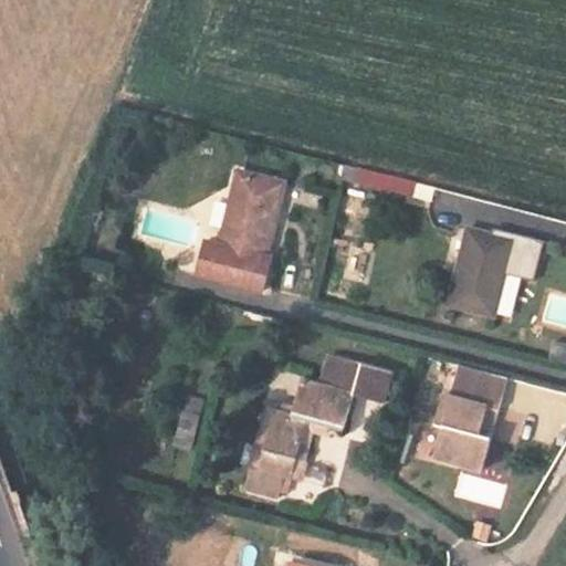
[(349,165),(347,176),(410,190),(412,178),(349,165)]
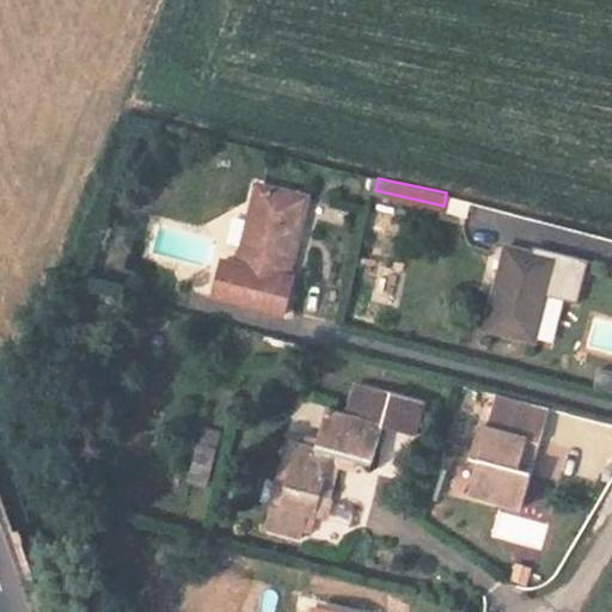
[(224,256),(216,291),(287,306),(294,273),(288,271),(306,193),(261,183),(243,261),(224,256)]
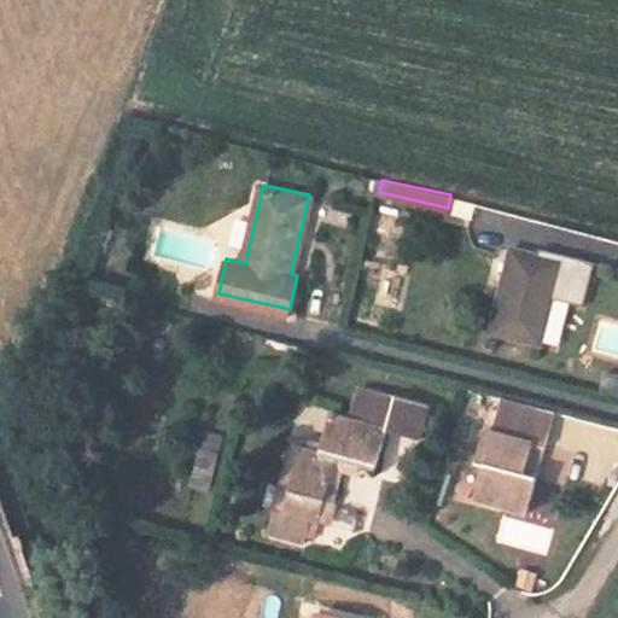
[(351,227),(355,202),(328,199),(326,223),(351,227)]
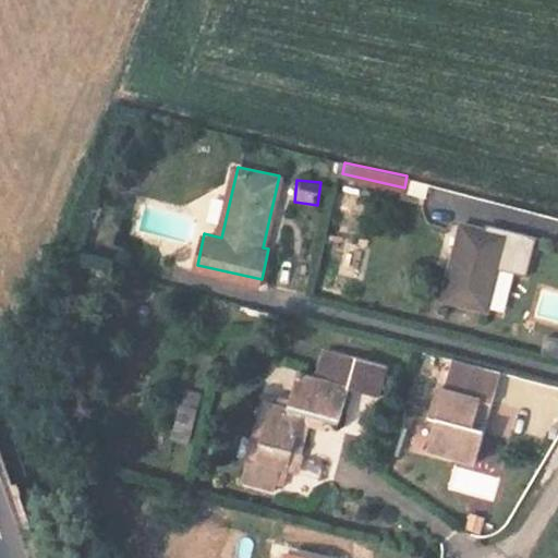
[(524,276),(535,237),(485,223),(483,231),(459,225),(439,298),(485,310),(496,269),(524,276)]
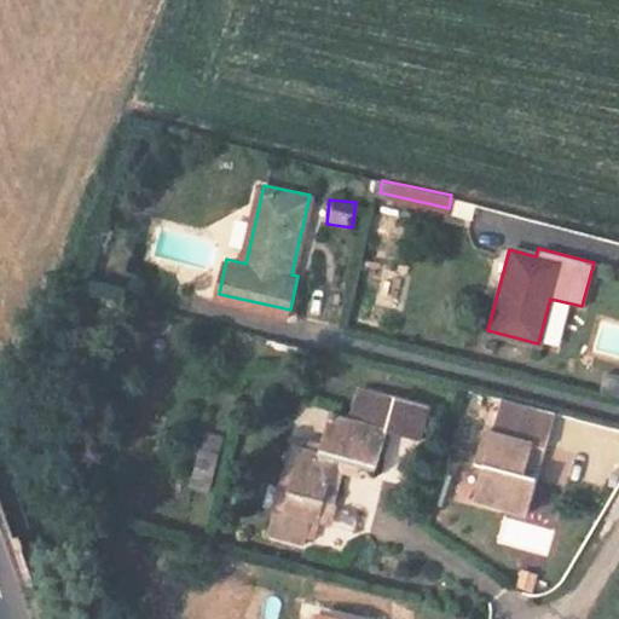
[(618,392),(618,374),(606,371),(601,389),(618,393),(618,392)]
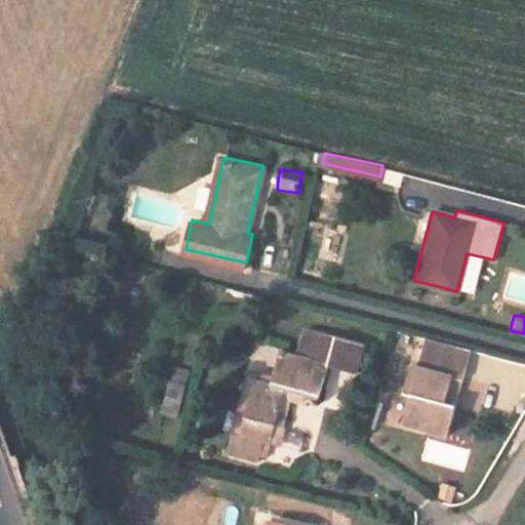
[(272,381),(254,376),(244,412),(239,434),(232,432),(227,453),(256,460),(257,456),(265,458),(270,439),(280,442),(293,390),(319,397),(327,364),(358,371),(365,342),(304,326),(296,353),(280,349),(272,381)]
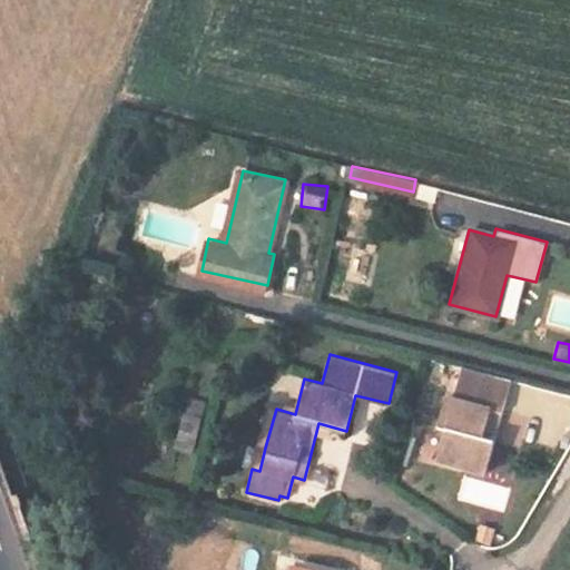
[(495,429),(509,379),(459,365),(451,395),(444,393),(435,425),(444,428),(436,460),(484,472),(493,439),(478,434),(481,425),(495,429)]
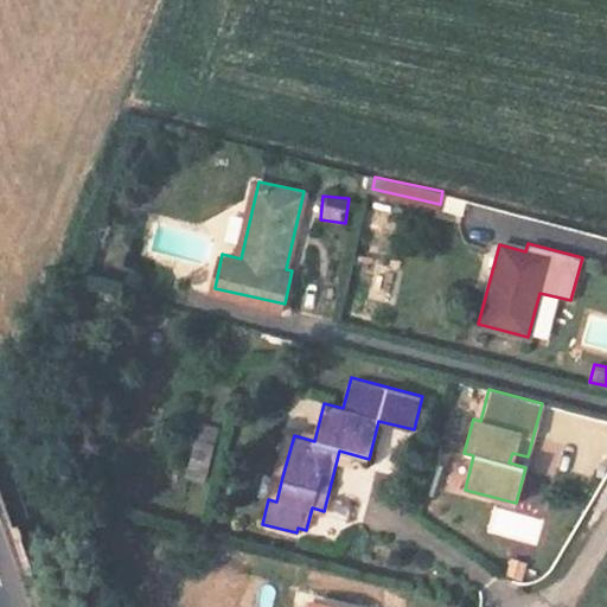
[(209,478),(217,425),(196,421),(187,474),(209,478)]
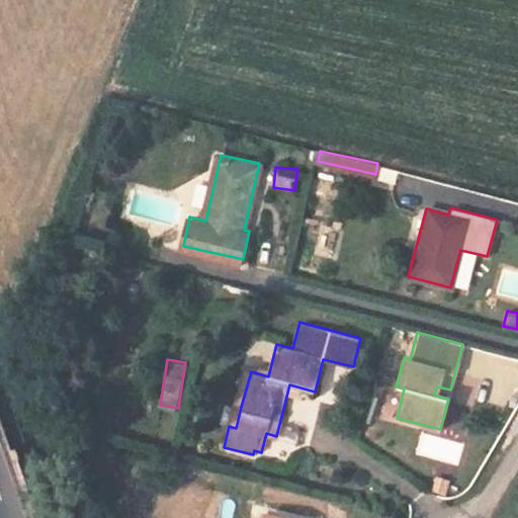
[(448,399),(450,390),(437,386),(434,395),(448,399)]
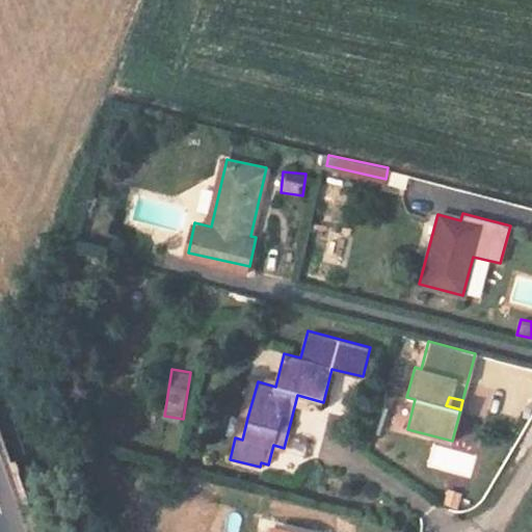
All buildings are outlined.
